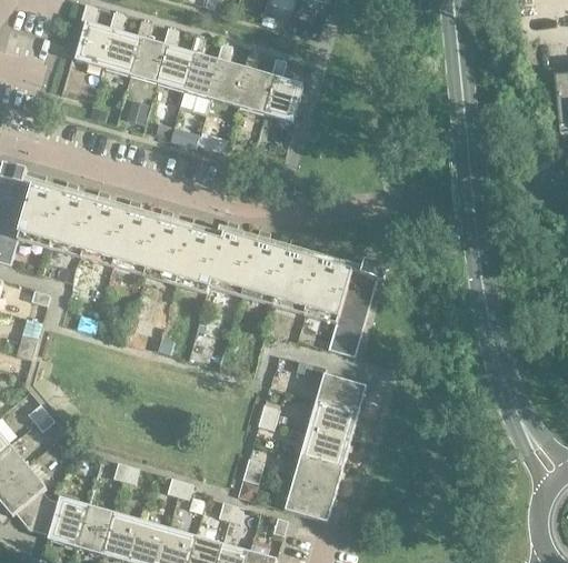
[(97,6),(86,2),(81,19),(86,21),(75,58),(102,66),(113,28),(109,27),(92,22),(97,6)]
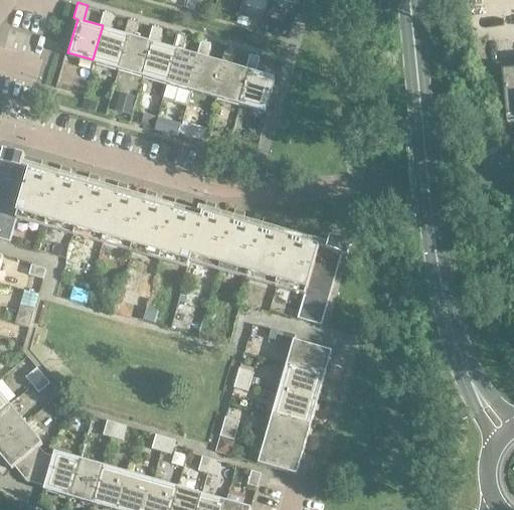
[(113,12),(103,9),(99,24),(103,25),(93,59),(117,66),(127,32),(123,31),(109,27),(113,12)]
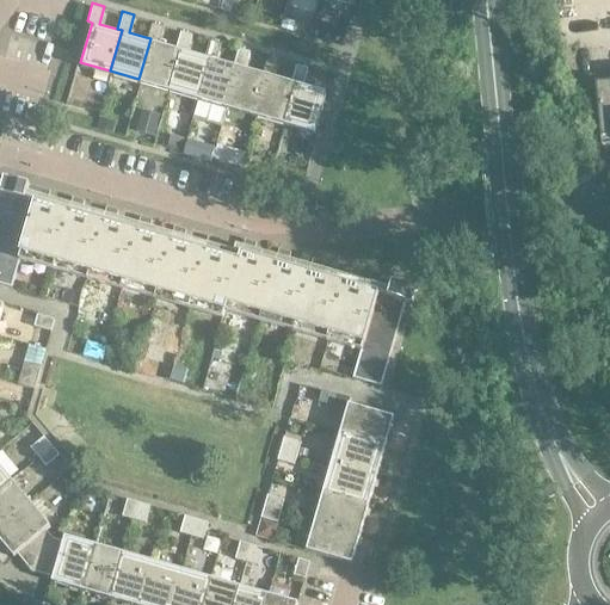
[(285,13),(283,23),(294,26),(297,17),(285,13)]
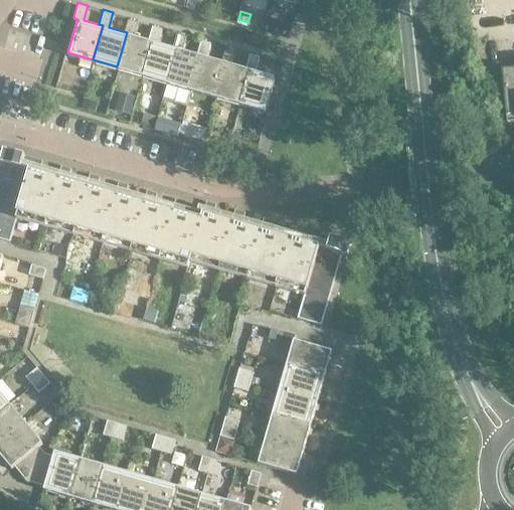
[(138,19),(127,16),(123,31),(127,32),(117,66),(141,73),(151,39),(147,38),(134,34),(138,19)]
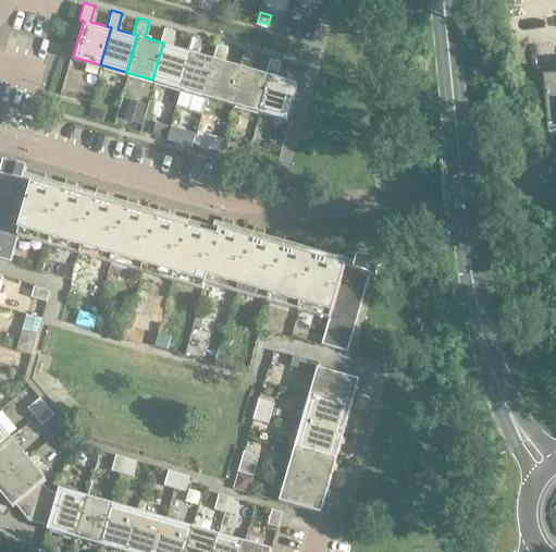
[(175,28),(164,25),(159,41),(163,43),(152,80),(180,87),(190,50),(186,49),(170,45),(175,28)]
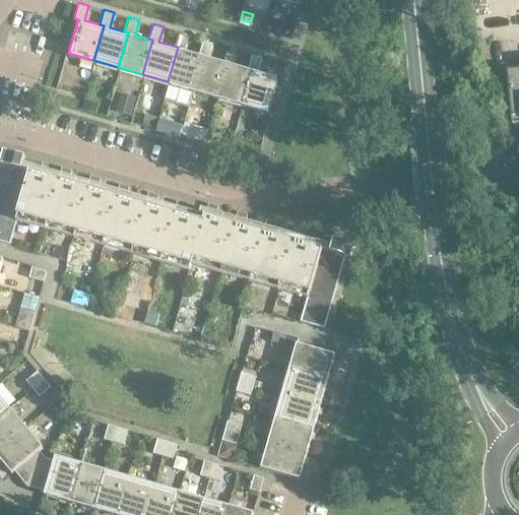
[(188,34),(178,30),(174,46),(178,47),(168,81),(192,88),(203,54),(198,53),(184,49),(188,34)]
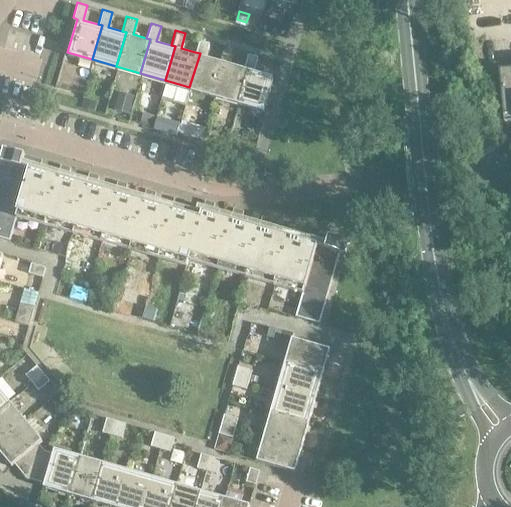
[(209,40),(200,37),(195,52),(200,53),(189,87),(214,94),(224,60),(219,59),(205,55),(209,40)]
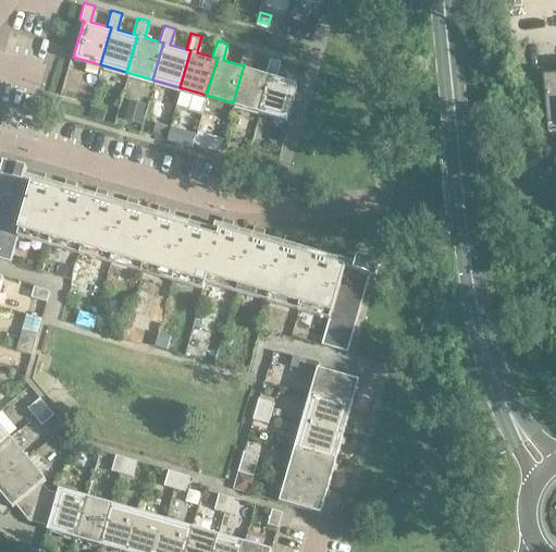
[(254,51),(243,48),(238,64),(244,65),(233,102),(259,110),(270,73),(264,72),(249,68),(254,51)]
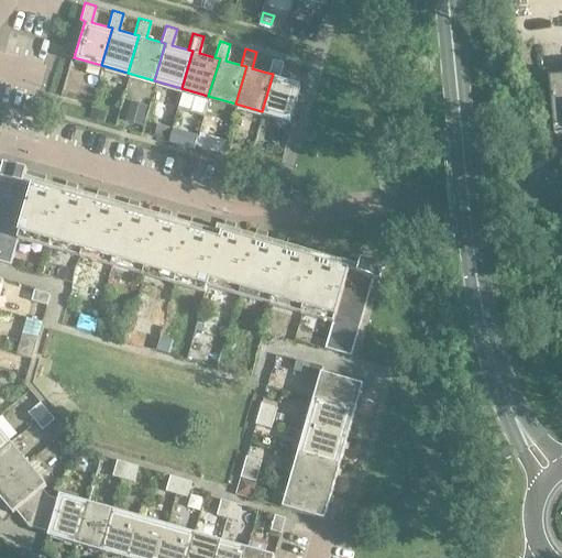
[(284,59),(273,56),(267,73),(273,74),(262,111),(289,119),(300,81),(278,76),(284,59)]
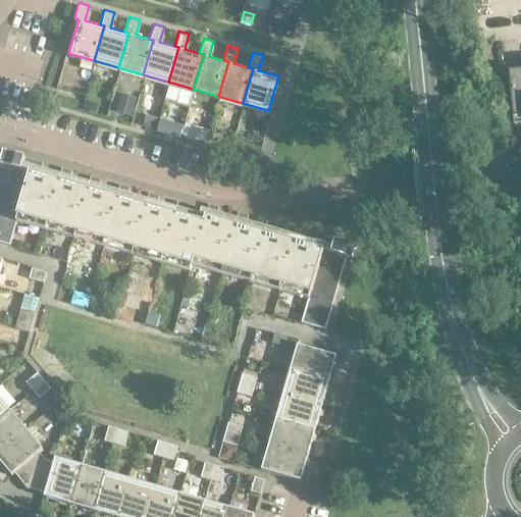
[(520,65),(513,66),(508,67),(513,120),(520,119),(520,65)]
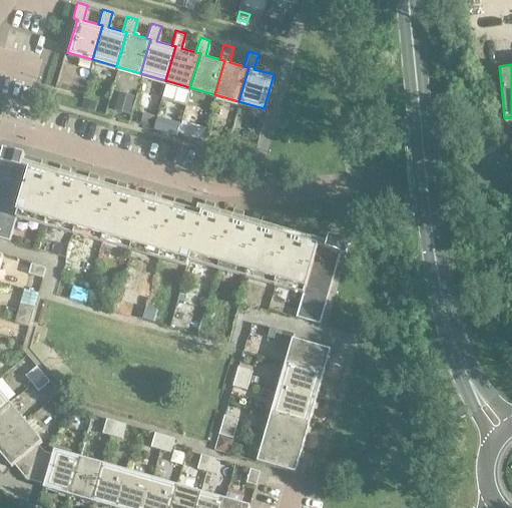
[(117,89),(113,106),(128,110),(133,93),(117,89)]
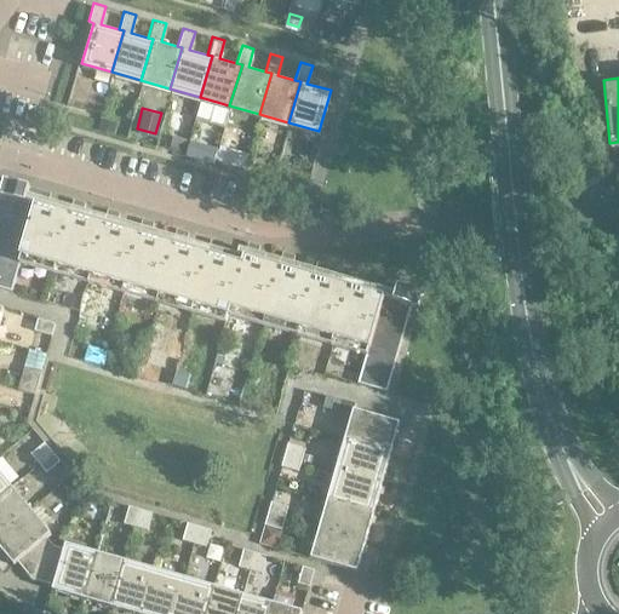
[(101,115),(98,125),(114,130),(118,120),(101,115)]
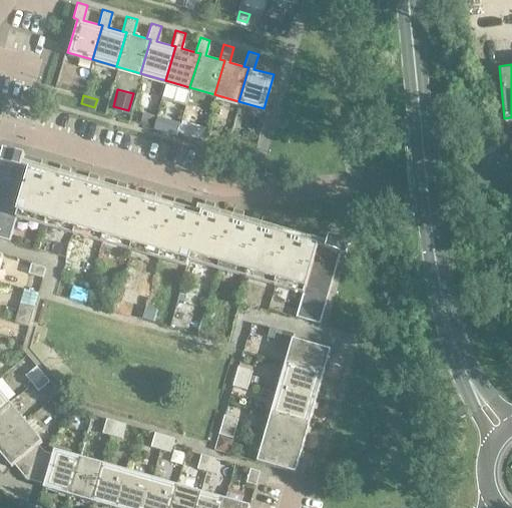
[(142,108),(139,120),(150,123),(154,111),(142,108)]
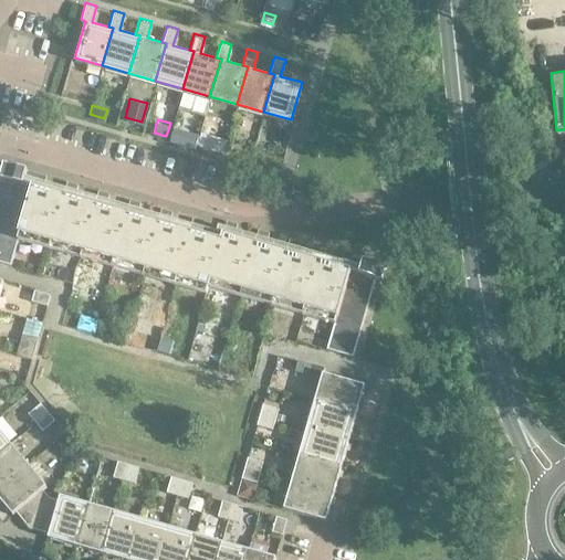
[(173,124),(169,137),(195,144),(198,130),(173,124)]
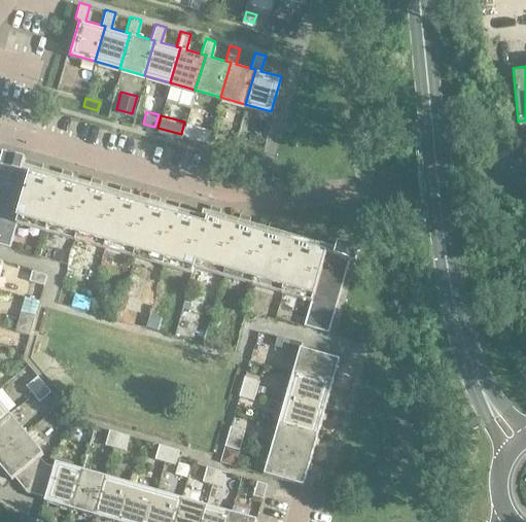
[(3,150),(0,161),(0,241),(9,245),(18,215),(195,266),(196,259),(312,292),(304,322),(328,329),(349,257),(355,259),(359,246),(338,240),(327,237),(325,244),(311,239),(307,238),(309,231),(299,228),(296,235),(277,230),(279,222),(269,219),(267,227),(248,221),(250,214),(240,211),(238,218),(218,212),(220,206),(210,203),(207,216),(186,210),(188,203),(179,201),(177,207),(158,202),(160,195),(149,193),(147,199),(128,194),(130,186),(120,184),(118,190),(99,185),(101,178),(91,175),(89,182),(69,177),(71,170),(62,167),(60,174),(40,168),(42,162),(32,159),(25,157),(3,150)]
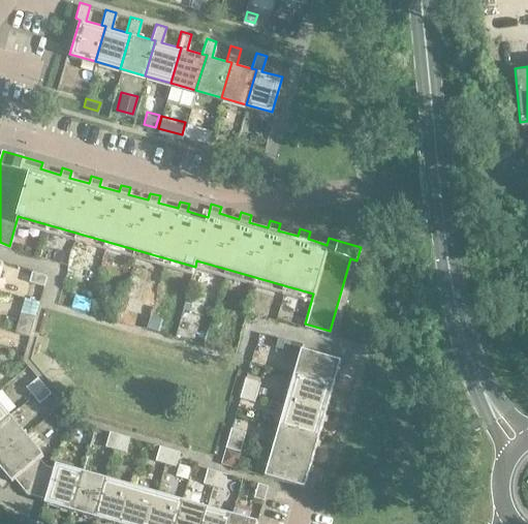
[(47,273),(32,269),(29,279),(43,283),(47,273)]
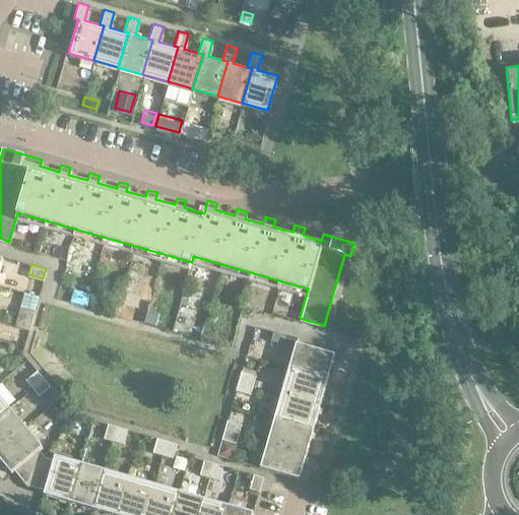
[(14,324),(28,328),(35,309),(19,305),(14,324)]
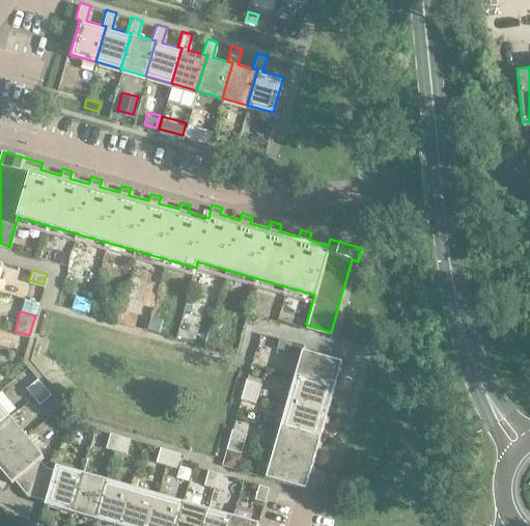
[(149,313),(146,326),(159,330),(163,316),(149,313)]
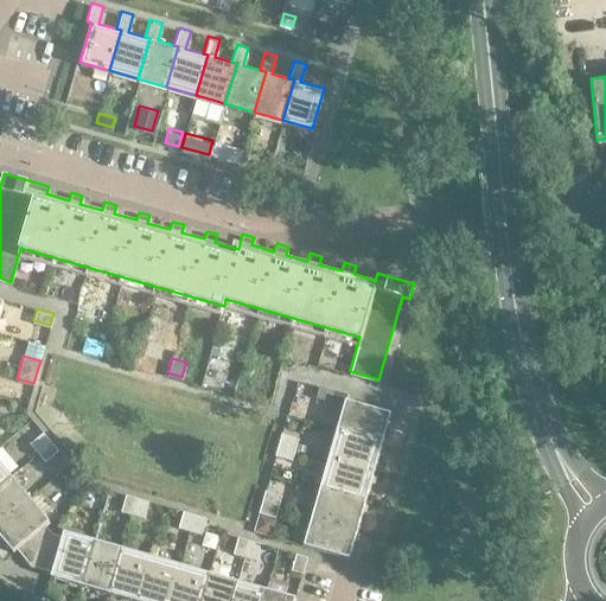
[(336,388),(319,383),(316,395),(332,400),(336,388)]
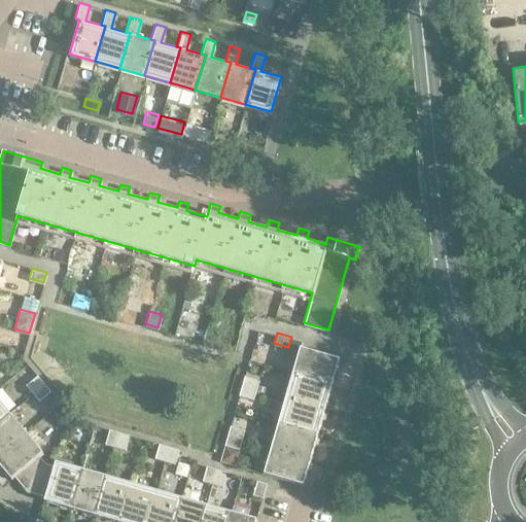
[(339,356),(300,345),(292,371),(331,382),(339,356)]
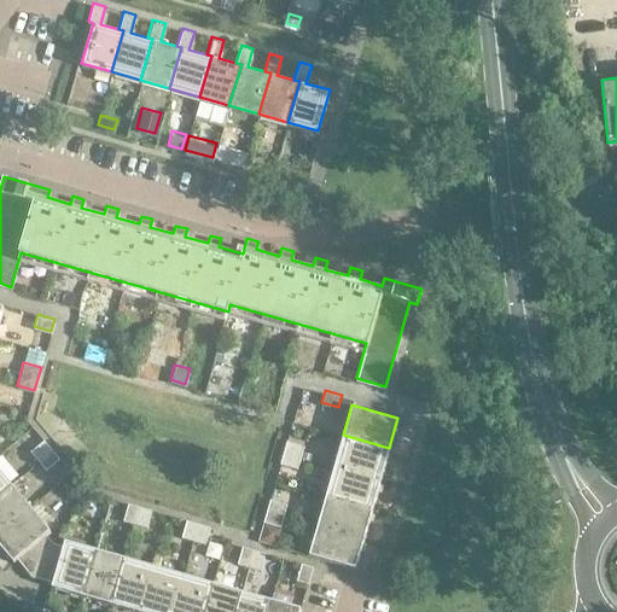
[(389,448),(343,435),(335,464),(380,477),(389,448)]
